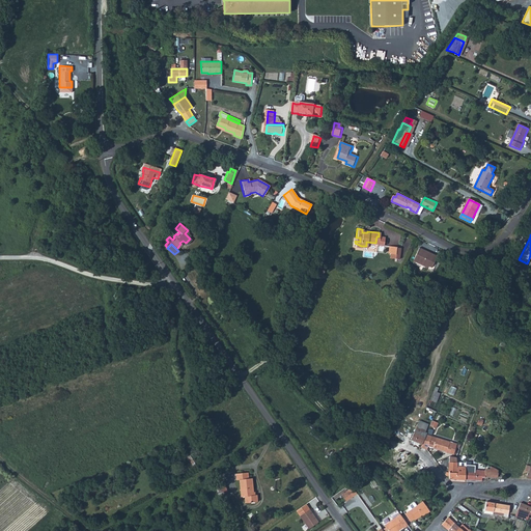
[(412,261),(414,262),(415,261),(426,267),(429,269),(432,264),(432,263),(436,257),(428,254),(428,255),(426,253),(418,248),(412,261)]
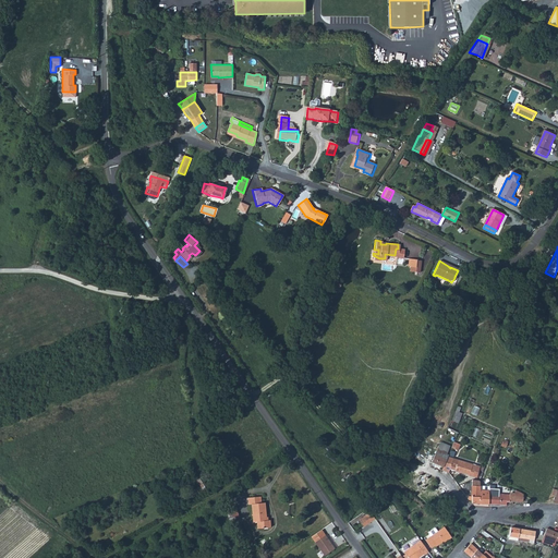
[(495,405),(500,393),(493,390),(487,402),(495,405)]
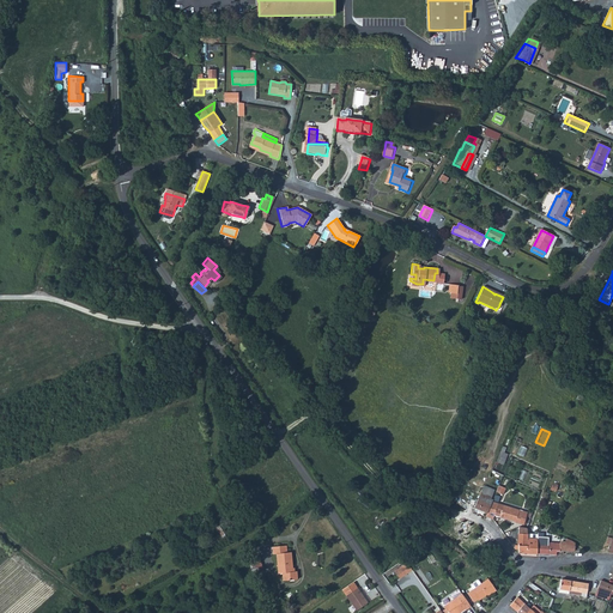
[(499,485),(496,492),(503,495),(507,489),(499,485)]
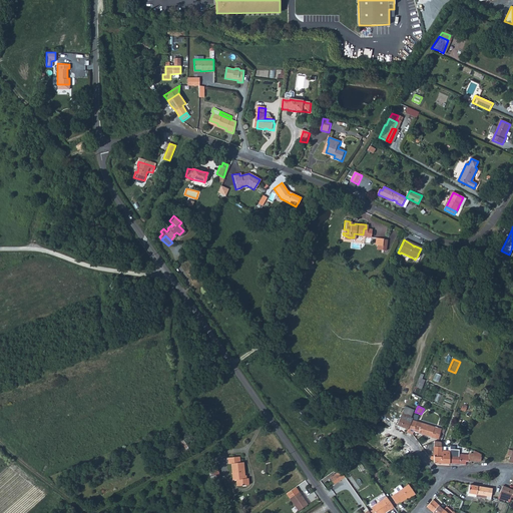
[(404,410),(397,425),(408,430),(410,424),(412,419),(414,414),(404,410)]
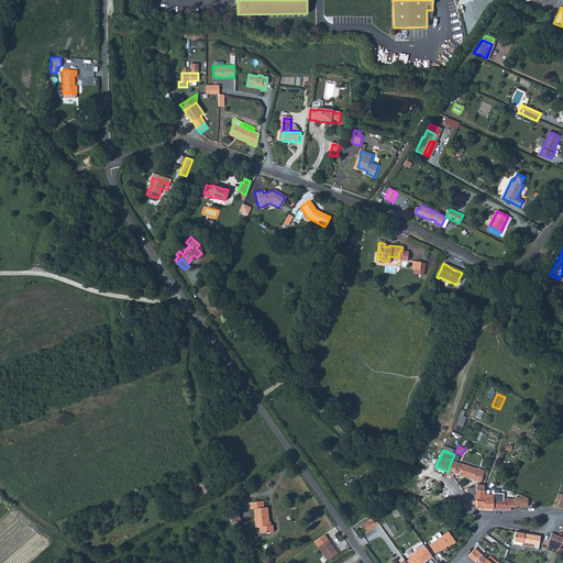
[(450,465),(448,472),(445,475),(453,477),(454,473),(460,475),(460,476),(473,479),(476,468),(462,464),(461,468),(450,465)]
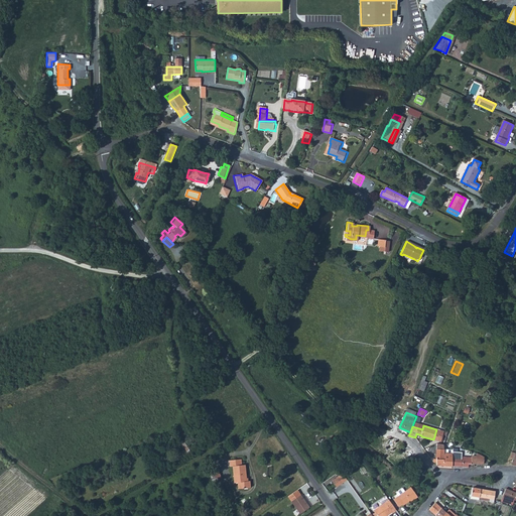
[(383,436),(379,446),(384,449),(389,438),(383,436)]
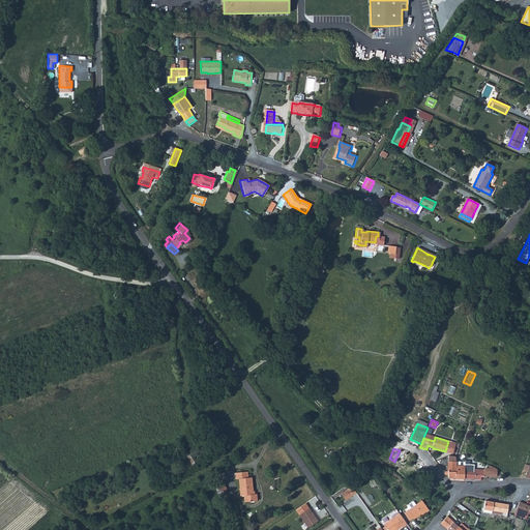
[(405,453),(400,450),(394,462),(403,465),(407,453),(406,453),(405,453)]
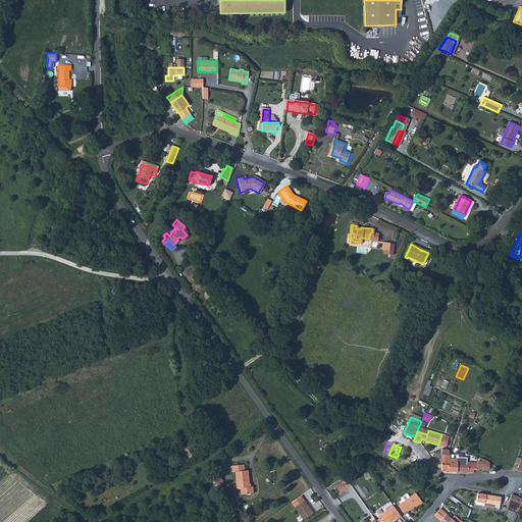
[(438,465),(438,468),(441,468),(441,471),(458,471),(458,463),(458,459),(453,459),(453,451),(449,451),(441,449),(440,453),(440,465),(438,465)]
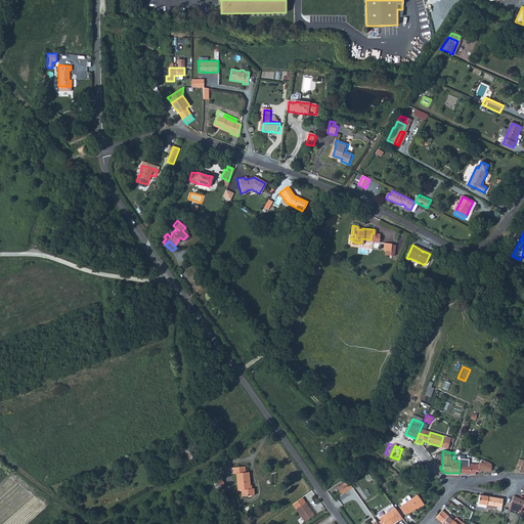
[(483,464),(483,471),(490,471),(491,464),(484,460),(483,464)]
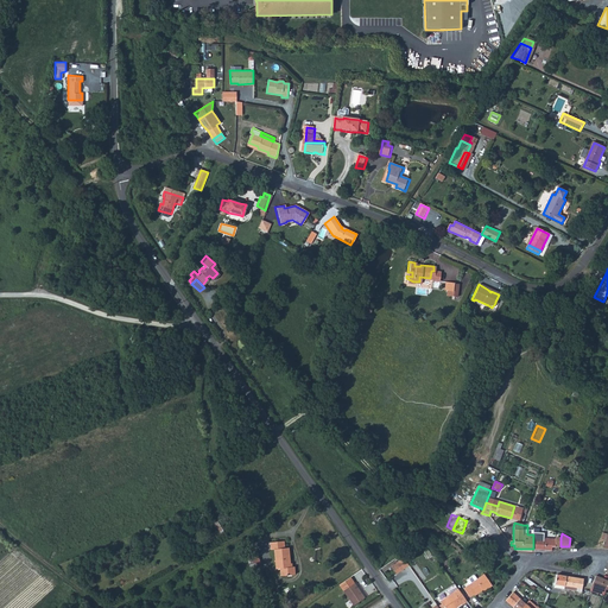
[(533,539),(533,549),(551,551),(551,548),(555,548),(555,546),(555,543),(555,538),(544,538),(544,539),(533,539)]
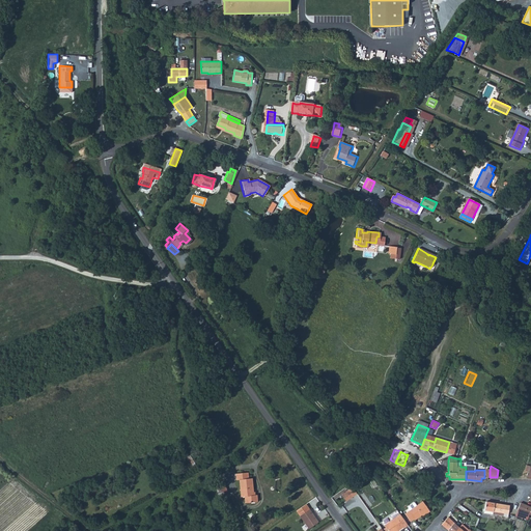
[(249,471),(236,472),(236,478),(240,478),(242,496),(246,495),(246,501),(258,500),(257,493),(254,494),(253,476),(249,477),(249,471)]
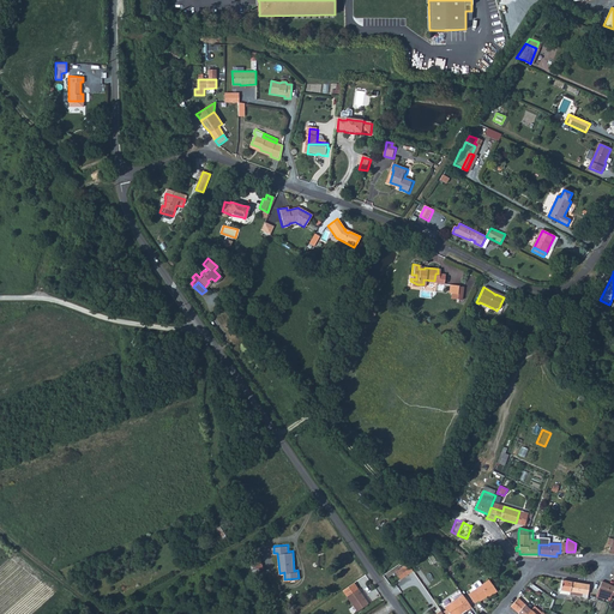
[(258,555),(252,558),(248,559),(253,570),(257,569),(263,566),(258,555)]
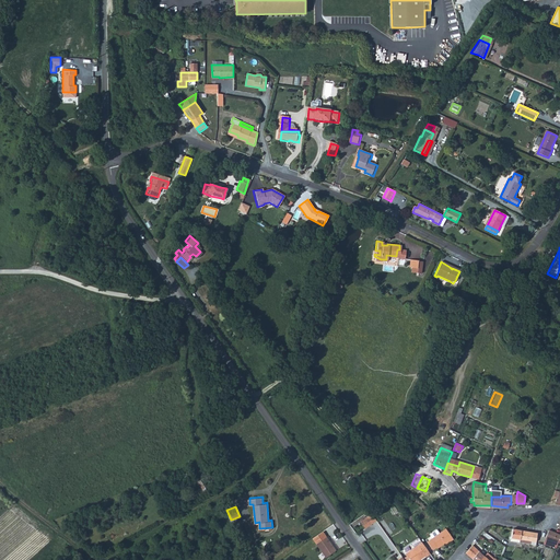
[(376,521),(372,514),(365,518),(370,525),(376,521)]
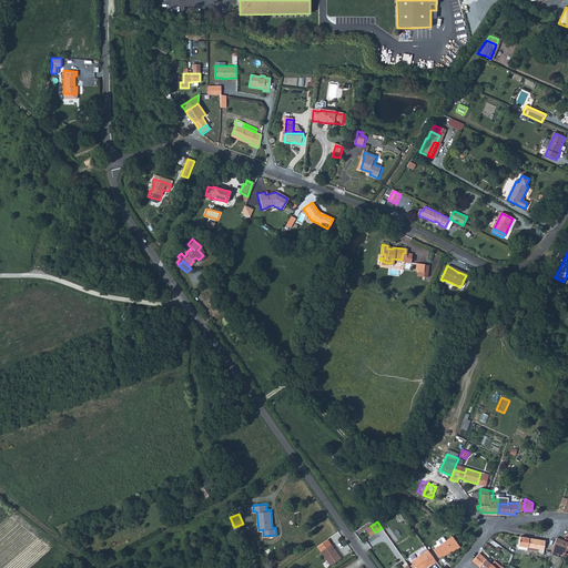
[(375,533),(371,526),(366,529),(371,536),(375,533)]
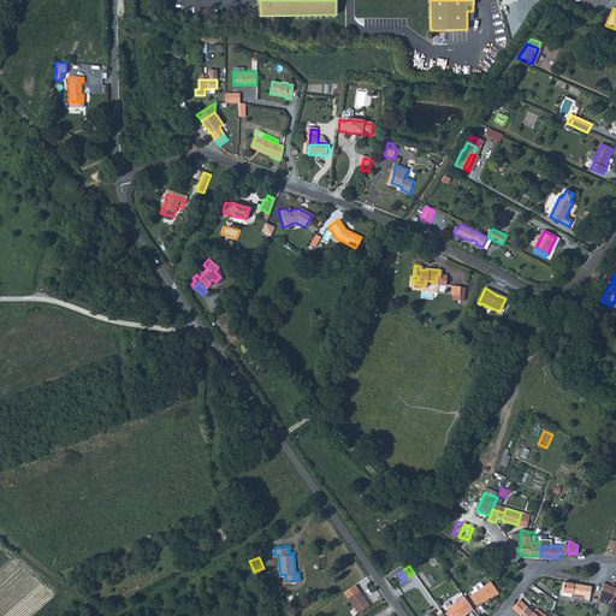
[(481,588),(471,597),(475,605),(480,602),(481,604),(492,596),(493,597),(498,593),(490,582),(481,588)]
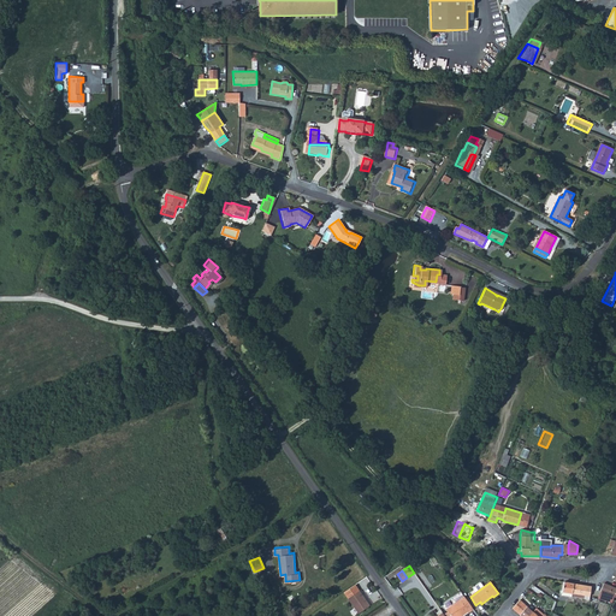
[(580,585),(563,582),(562,592),(562,596),(584,598),(584,596),(588,596),(591,586),(580,585)]
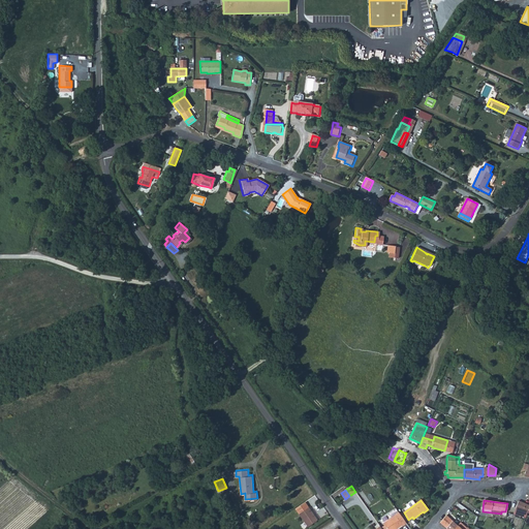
[(512,506),(527,512),(528,507),(528,505),(525,504),(520,501),(517,501),(514,501),(512,506)]
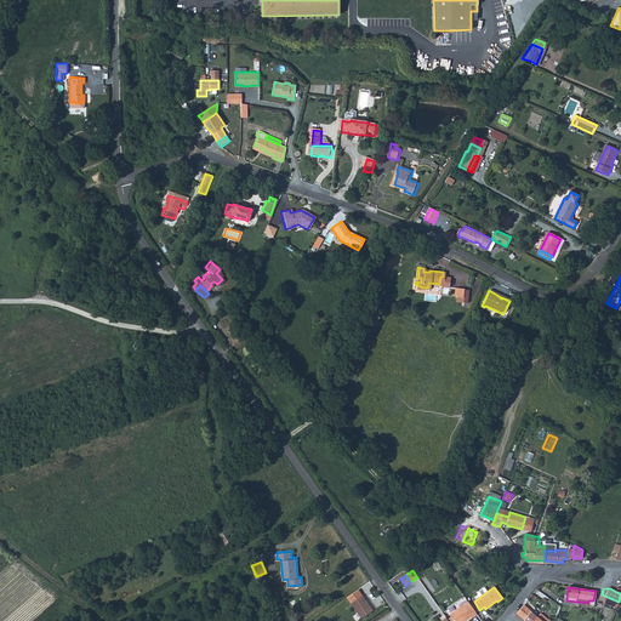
[(346,598),(351,604),(362,597),(357,591),(346,598)]
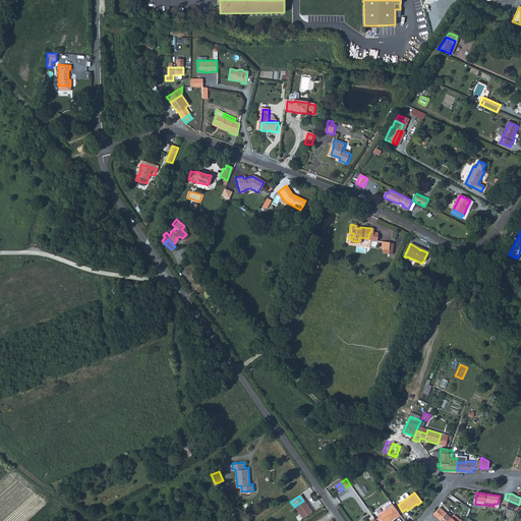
[(303,501),(294,507),(302,520),(312,514),(303,501)]
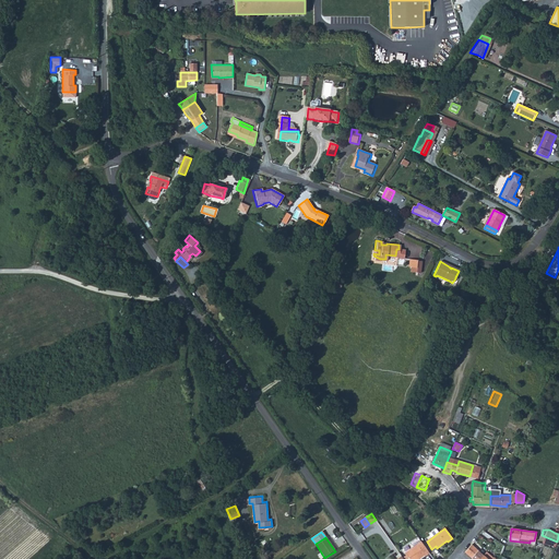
[(421,542),(412,548),(418,558),(425,556),(430,552),(421,542)]
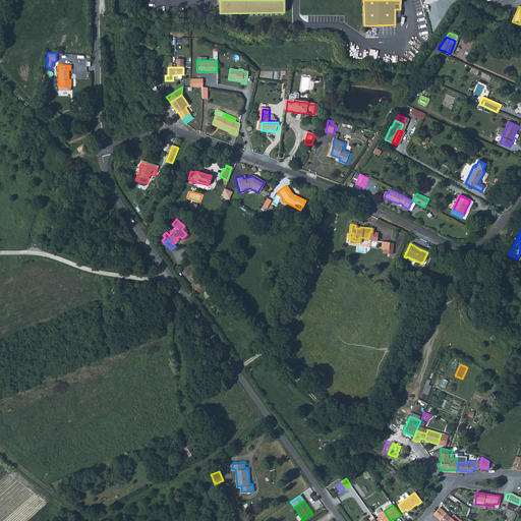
[(451,517),(440,508),(433,515),(441,520),(463,520),(461,519),(460,520),(454,514),(451,517)]
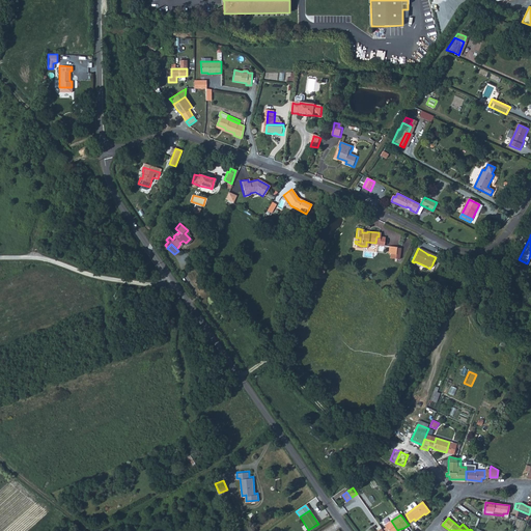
[(397,530),(391,521),(385,526),(386,527),(387,529),(388,530),(397,530)]
